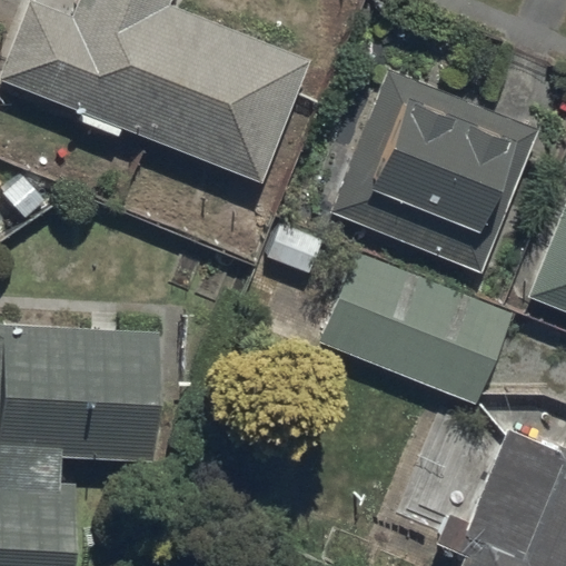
[(30,0),(29,0),(0,73),(0,81),(261,182),(310,59),(170,6),(171,0),(78,0),(71,16),(30,0)]
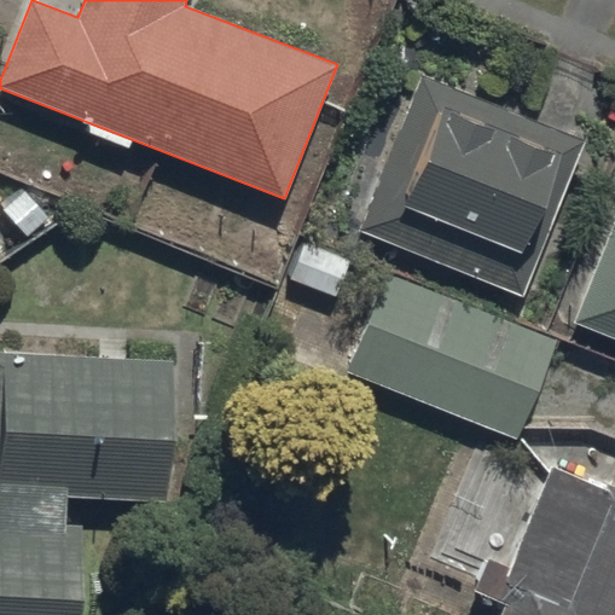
[(360,232),(524,297),(585,141),(422,77),(360,232)]
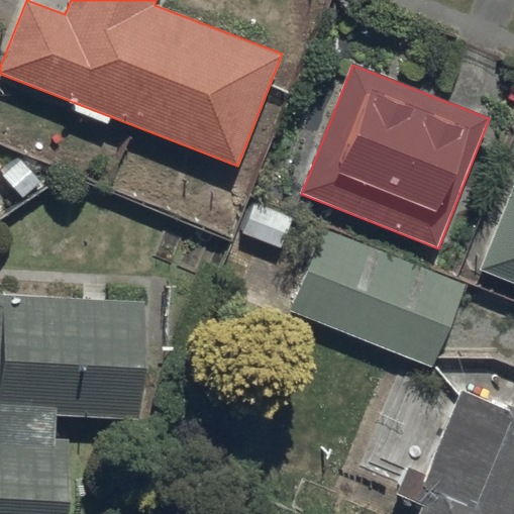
[(513,183),(479,271),(513,284),(513,183)]
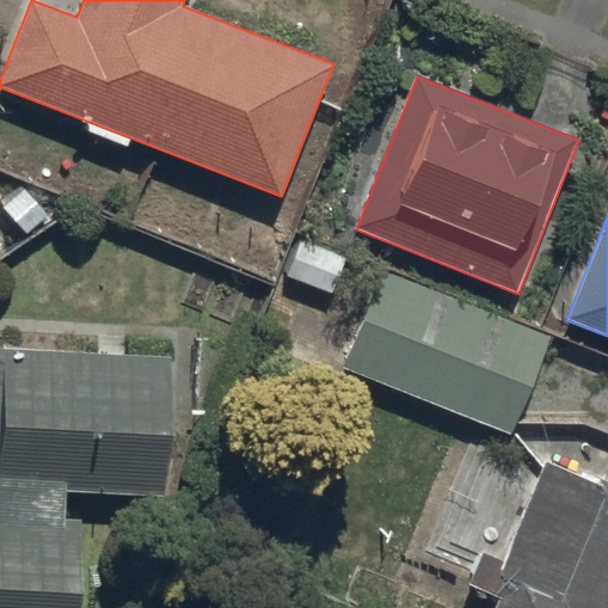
[(286,277),(333,295),(348,258),(300,240),(286,277)]
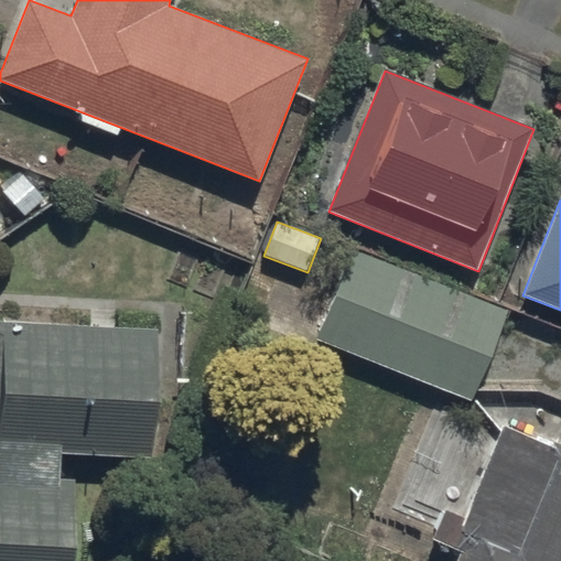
[(473,402),(508,313),(353,251),(317,341),(473,402)]
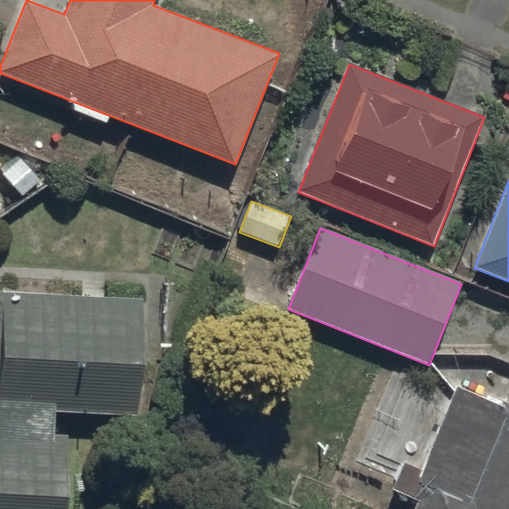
[(63,508),(67,437),(55,437),(56,412),(139,415),(145,298),(0,291),(0,508),(63,508)]
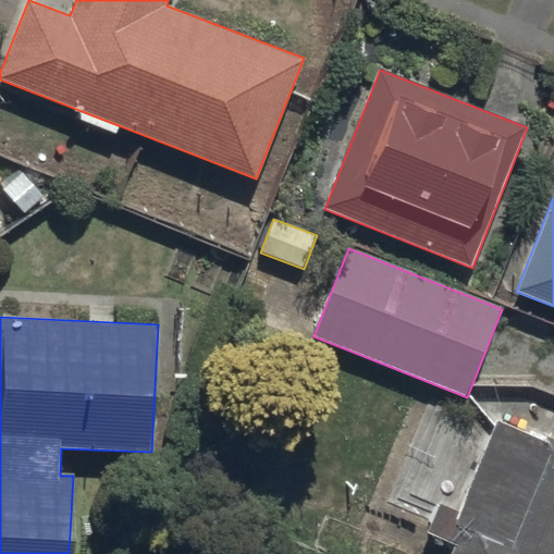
[(553,553),(553,442),(499,420),(447,543),(456,546),(453,553),(553,553)]
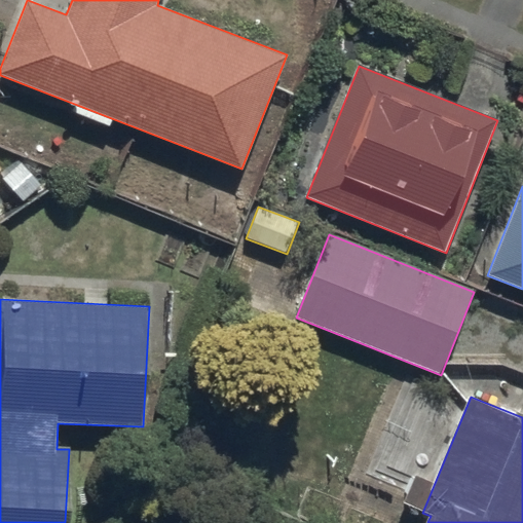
All buildings are outlined.
